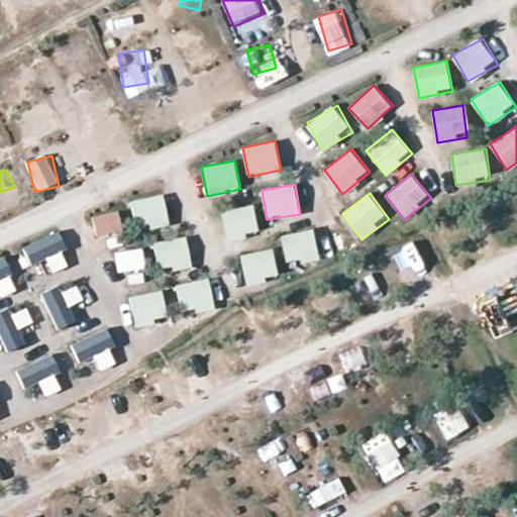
[(163,195),(129,200),(134,228),(168,223),(163,195)]
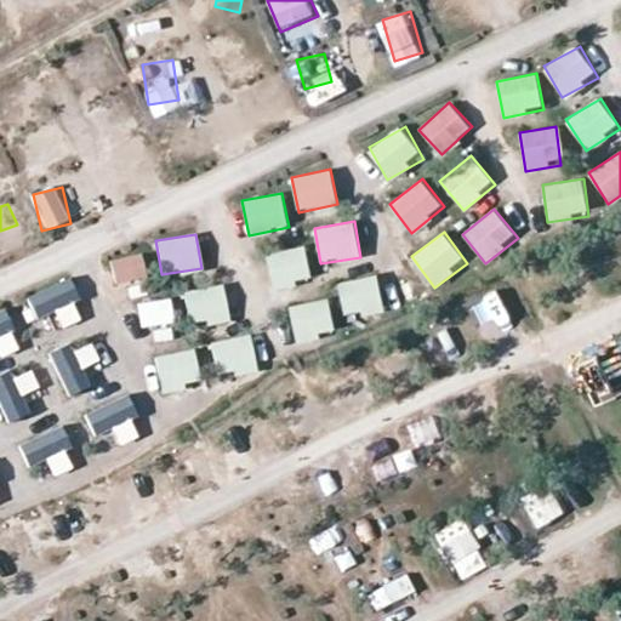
[(306,245),(267,252),(273,288),(313,280),(306,245)]
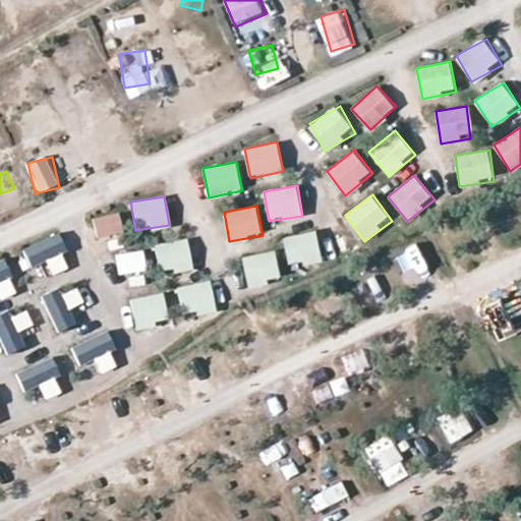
[(95,238),(120,236),(118,216),(93,218),(95,238)]
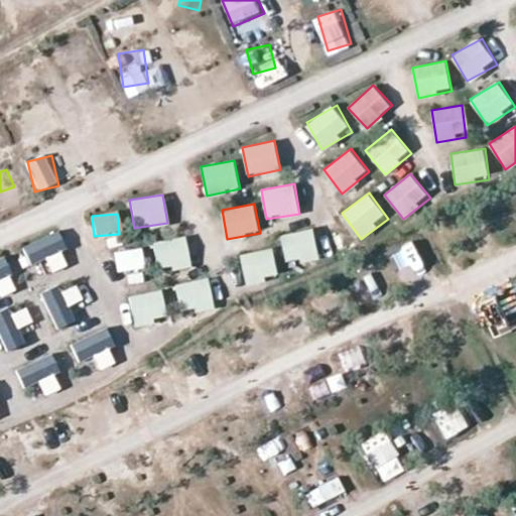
[(315,229),(281,234),(285,263),(318,258),(315,229)]
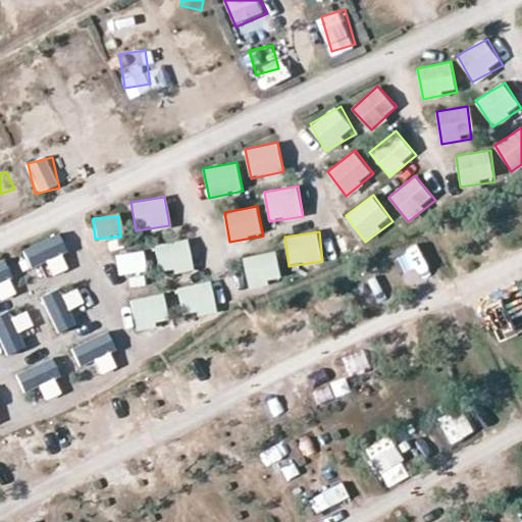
[(57,233),(22,250),(32,269),(66,252),(57,233)]
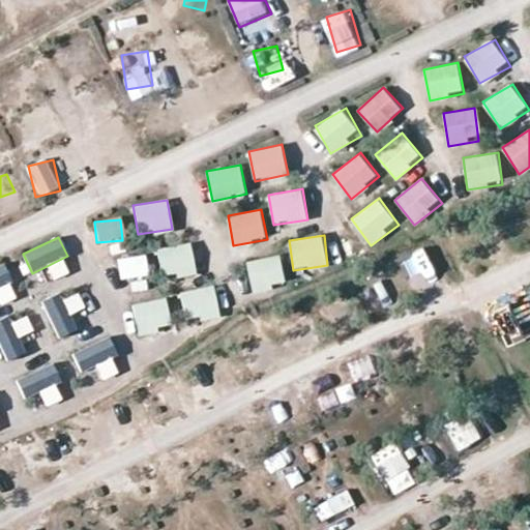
[(192,244),(156,248),(160,280),(196,274),(192,244)]
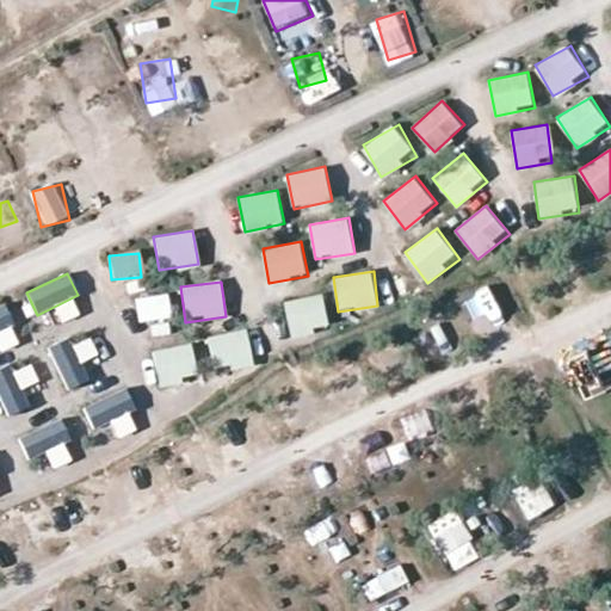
[(471,297),(482,323),(506,314),(497,288),(471,297)]
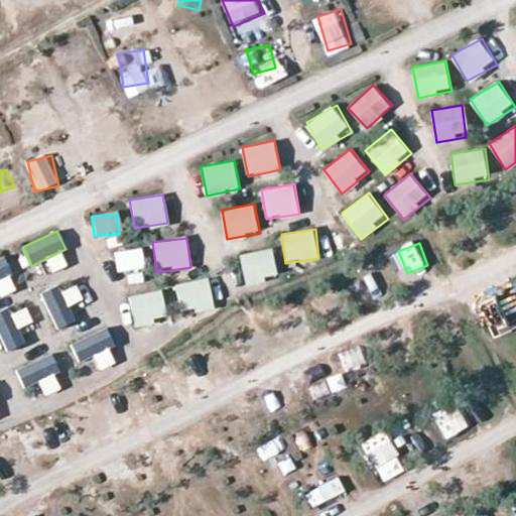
[(273,247),(240,253),(246,282),(278,276),(273,247)]
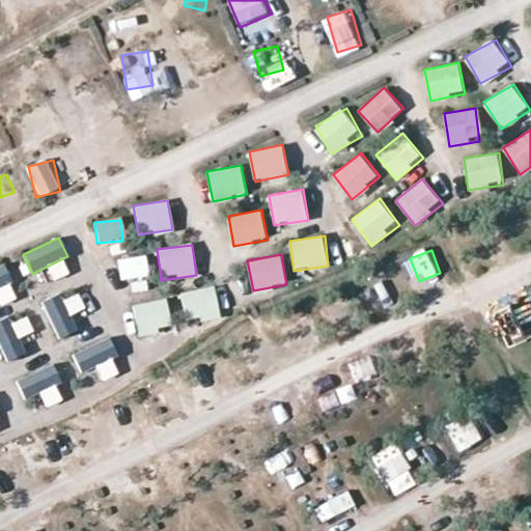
[(146,255),(117,257),(118,280),(147,277),(146,255)]
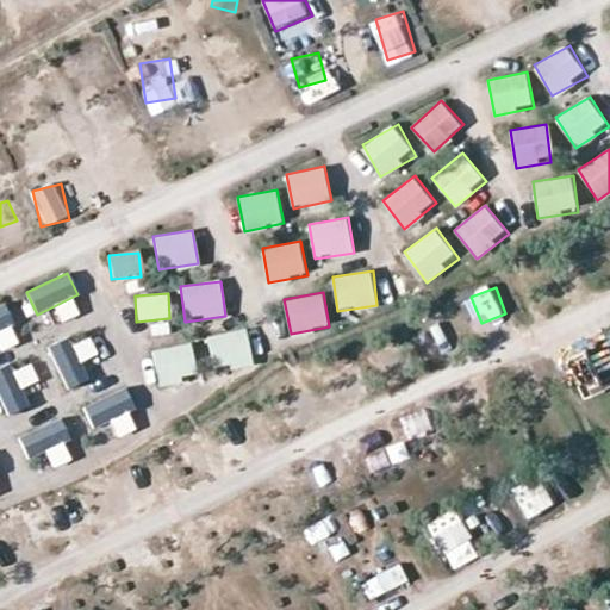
[(0,350),(18,346),(5,305),(0,306),(0,350)]
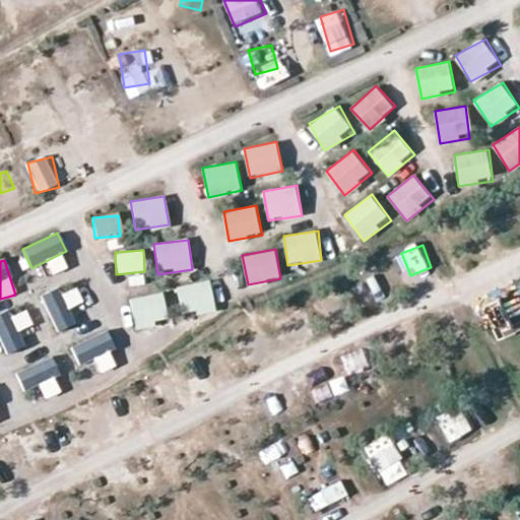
[(208,279),(176,287),(183,316),(215,309),(208,279)]
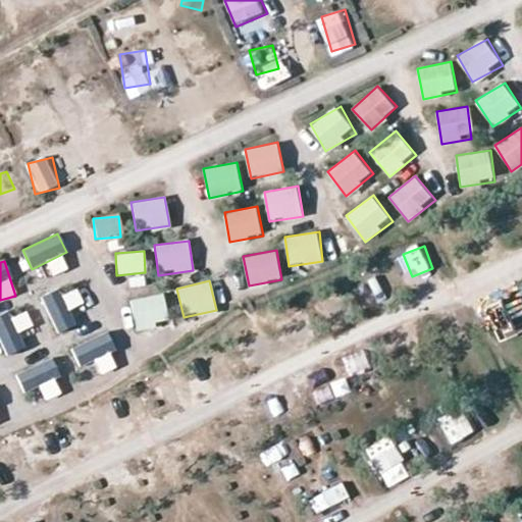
[(71,312),(84,307),(75,285),(42,298),(54,332),(75,324),(71,312)]
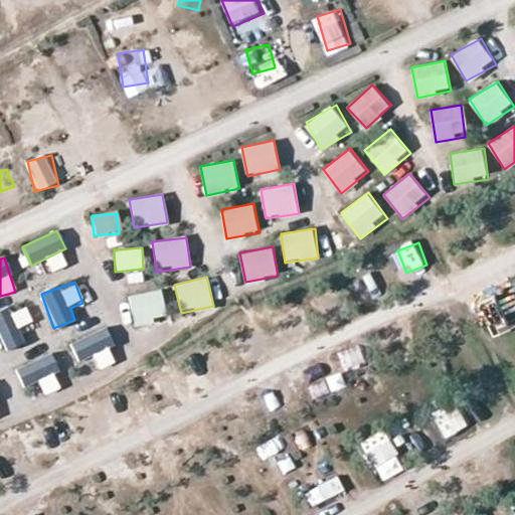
[(315,315),(336,308),(329,285),(308,291),(315,315)]
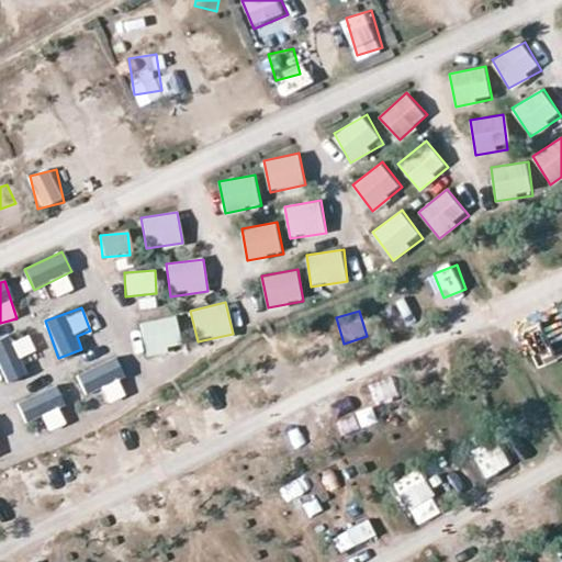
[(144,355),(180,350),(176,317),(139,322),(144,355)]
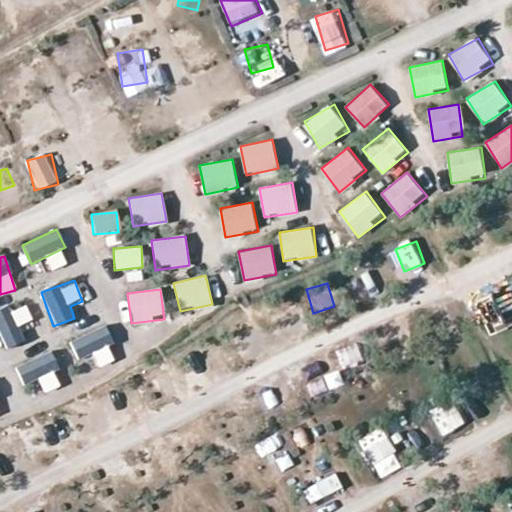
[(479,302),(487,325),(502,319),(494,297),(479,302)]
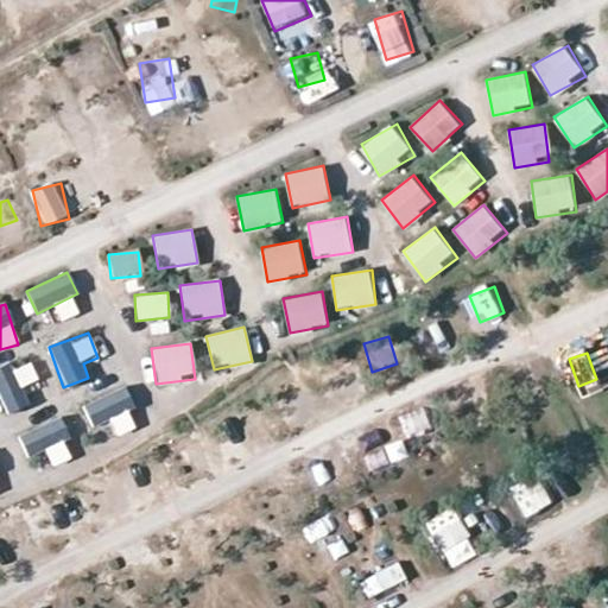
[(20,385),(37,380),(31,360),(0,369),(0,403),(4,413),(26,405),(20,385)]
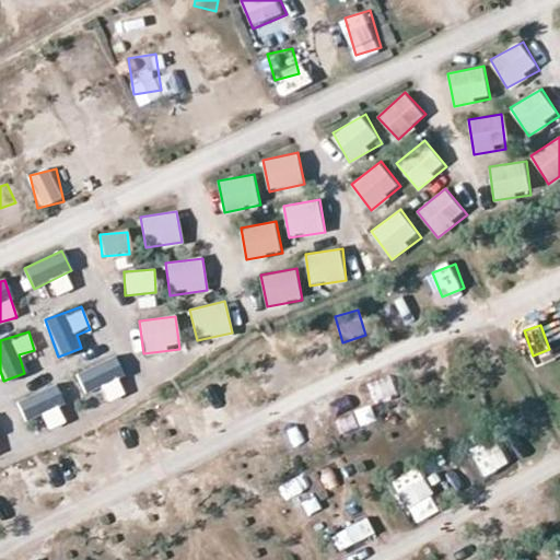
[(76,370),(82,393),(102,387),(106,401),(127,395),(115,358),(76,370)]
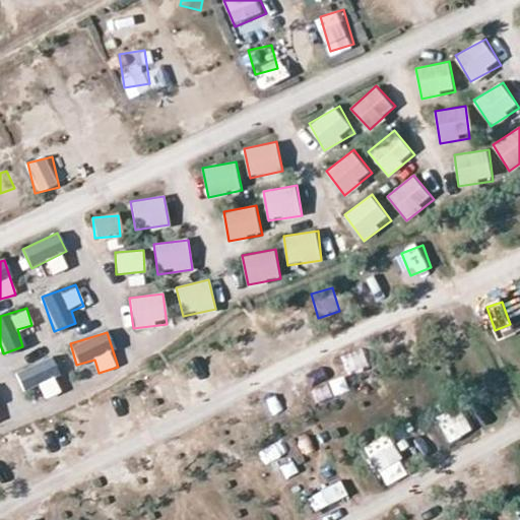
[(48,356),(14,371),(23,392),(40,385),(46,399),(63,391),(48,356)]
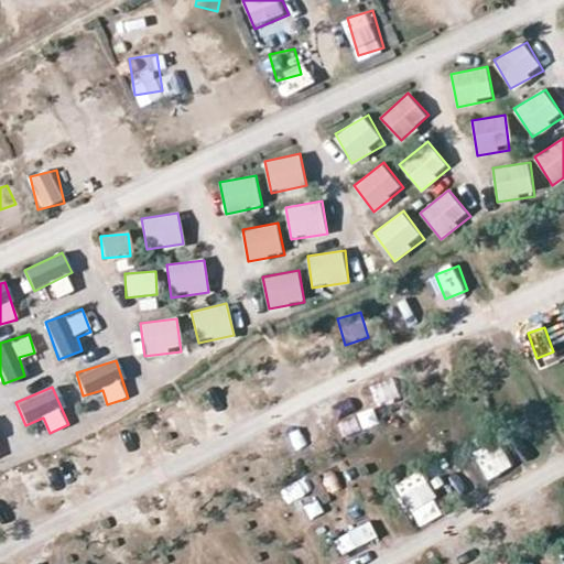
[(491,478),(511,464),(496,442),(475,456),(491,478)]
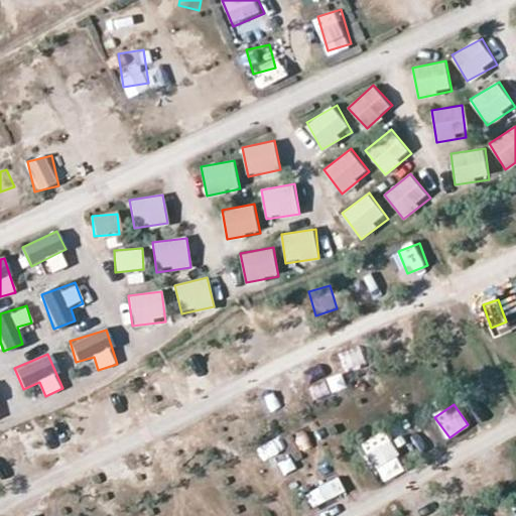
[(408,471),(392,428),(364,438),(380,482),(408,471)]
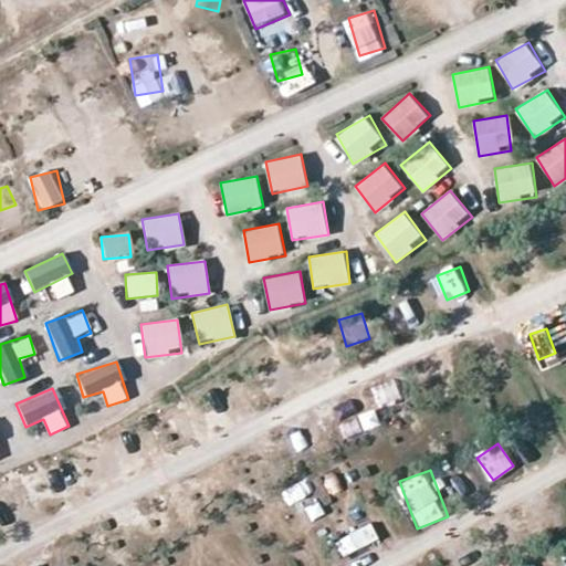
[(490,565),(483,553),(457,565),(490,565)]
